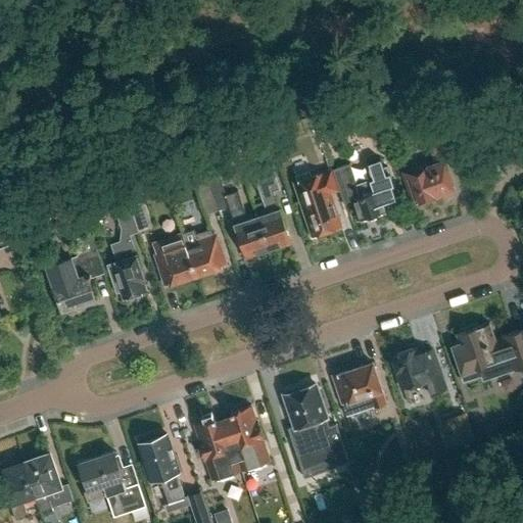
[(453,186),(442,155),(455,151),(447,129),(426,136),(434,158),(427,160),(429,164),(410,171),(409,168),(401,171),(410,196),(417,193),(419,200),(439,193),(439,191),(453,186)]
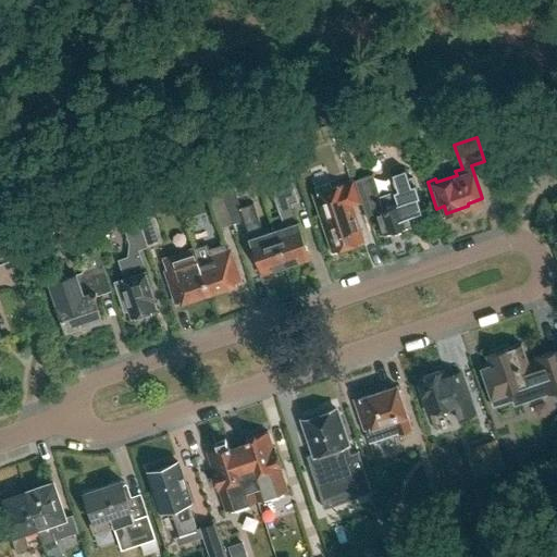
[(310,257),(292,201),(298,200),(288,169),(268,176),(284,225),(274,229),(286,264),(310,257)]
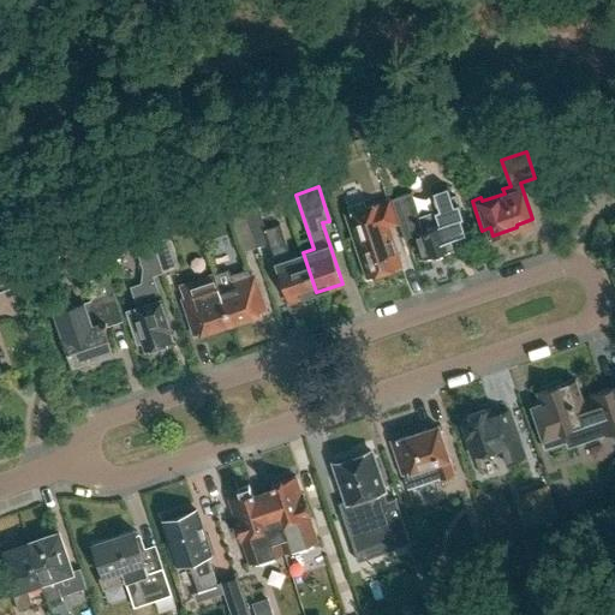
[(454,204),(448,186),(434,190),(440,209),(419,215),(411,191),(392,197),(405,238),(407,238),(406,236),(415,232),(422,256),(457,245),(454,236),(466,231),(461,216),(464,215),(460,202),(454,204)]
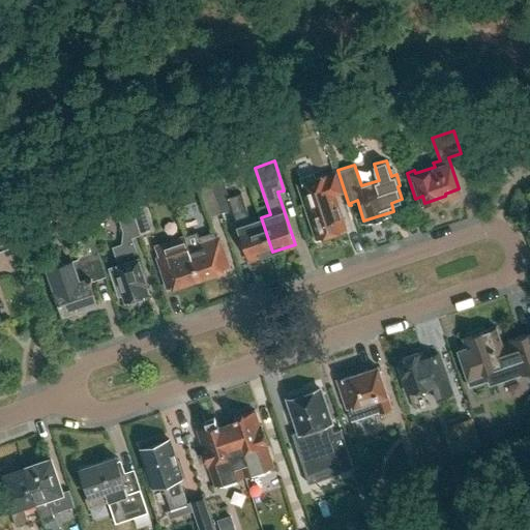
[(299,178),(301,182),(297,184),(316,239),(332,234),(332,231),(345,227),(333,194),(343,190),(336,170),(315,177),(314,173),(299,178)]
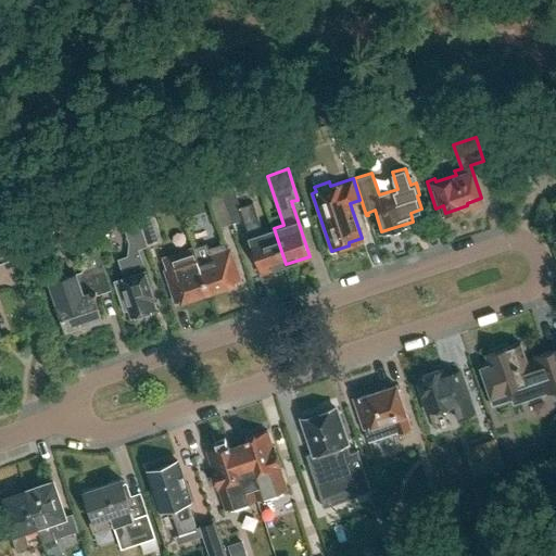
[(286,264),(274,228),(263,231),(253,201),(239,205),(234,190),(222,194),(232,224),(243,219),(261,273),(286,264)]
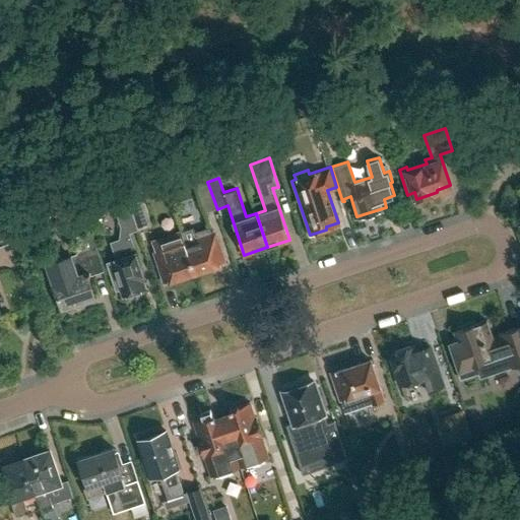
[(122,183),(138,230),(152,225),(142,195),(136,197),(130,180),(122,183)]
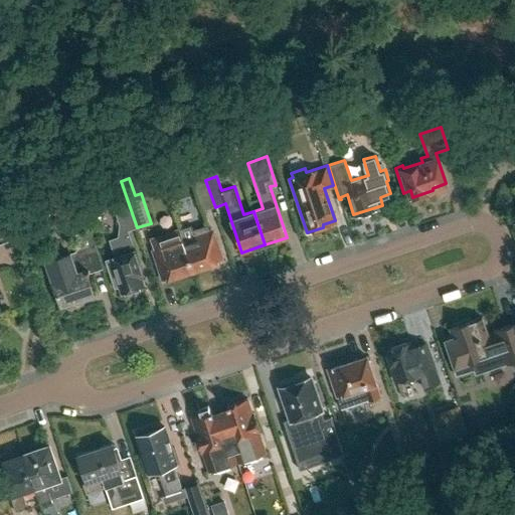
[(202,211),(215,207),(205,180),(193,184),(202,211)]
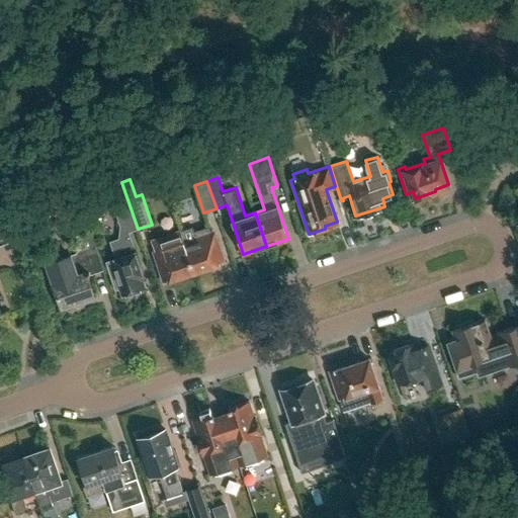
[(121,234),(138,229),(121,182),(108,186),(115,208),(113,208),(121,234)]
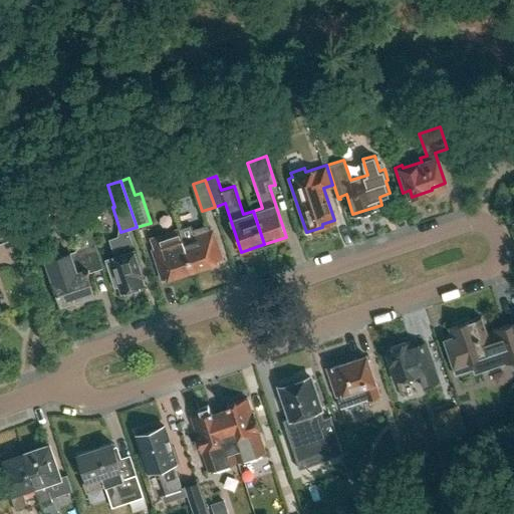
[(180,228),(194,271),(208,266),(207,264),(222,259),(212,230),(210,230),(208,223),(193,228),(191,224),(180,228)]
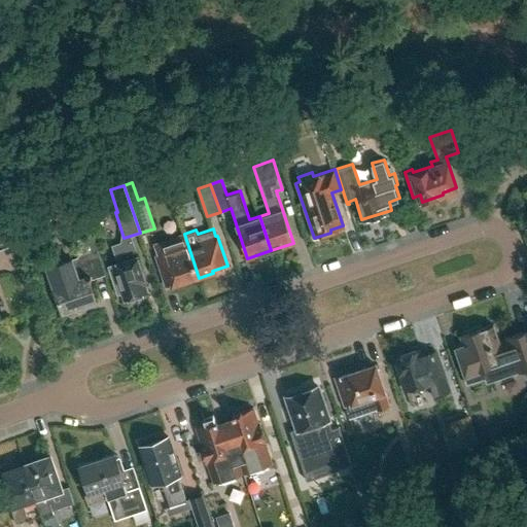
[(184,282),(199,278),(184,234),(155,243),(160,255),(159,255),(169,285),(184,280),(184,282)]
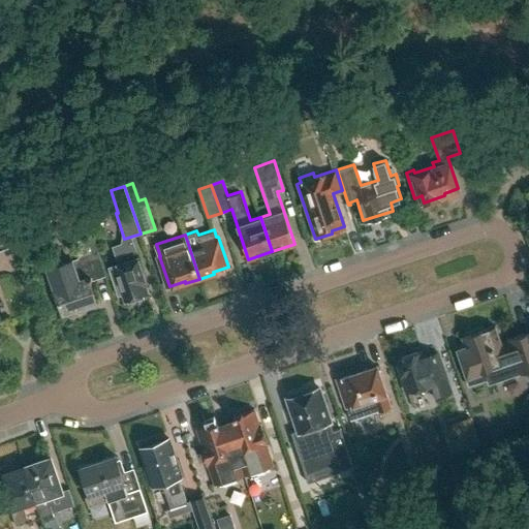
[(125,301),(150,292),(132,240),(114,246),(119,262),(107,266),(118,296),(123,293),(125,301)]
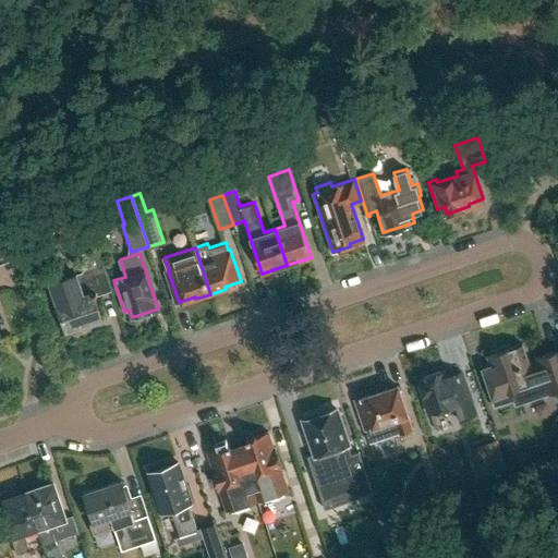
[(104,265),(102,265),(83,271),(84,276),(77,278),(76,274),(50,282),(67,329),(101,317),(94,295),(112,289),(104,265)]
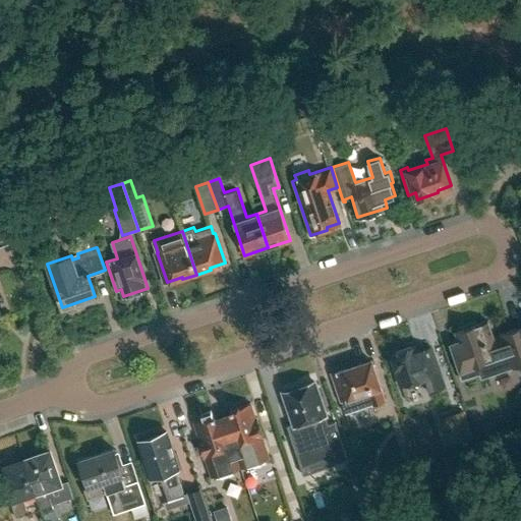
[(457,359),(458,359),(461,368),(458,369),(461,380),(479,373),(481,379),(520,364),(520,326),(499,334),(500,336),(494,338),(487,320),(457,330),(458,336),(453,338),(455,343),(452,344),(457,359)]
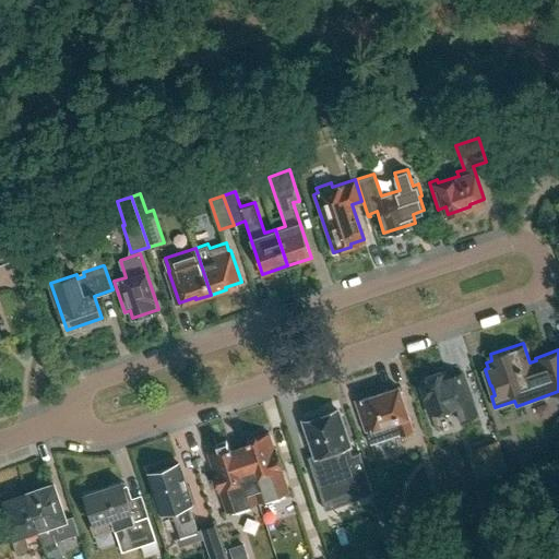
[(461,371),(448,376),(445,369),(419,378),(430,413),(456,404),(462,420),(475,416),(468,395),(461,371)]
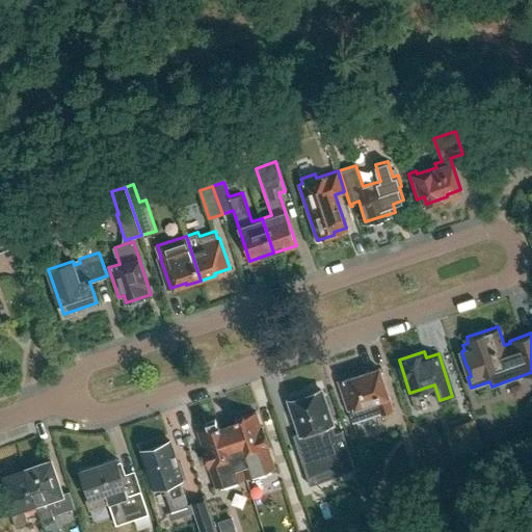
[(380,413),(393,408),(379,367),(340,380),(353,421),(380,411),(380,413)]
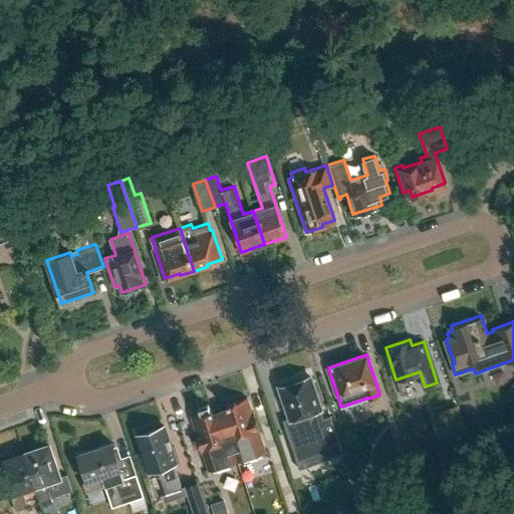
[(331,415),(324,418),(310,375),(280,386),(290,417),(283,419),(296,458),(325,448),(328,459),(344,453),(340,443),(331,417),(332,417),(331,415)]
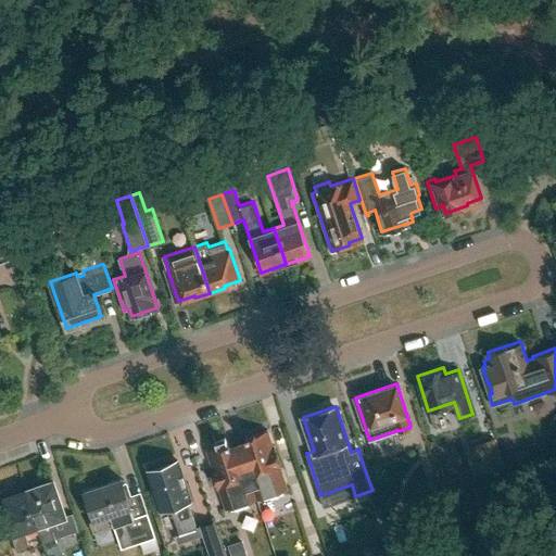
[(272,447),(266,430),(250,436),(250,434),(245,437),(225,443),(209,449),(215,466),(212,467),(217,487),(228,483),(232,498),(234,498),(236,503),(249,498),(243,483),(250,481),(256,498),(286,489),(278,466),(281,465),(275,446),(272,447)]
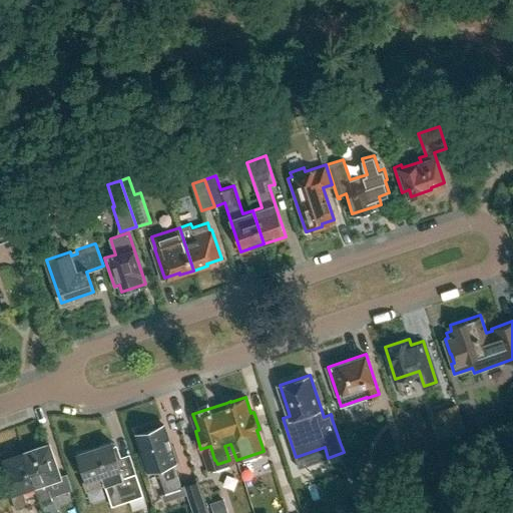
[(136,433),(149,469),(157,466),(166,492),(182,487),(173,461),(178,459),(174,445),(171,446),(164,424),(136,433)]
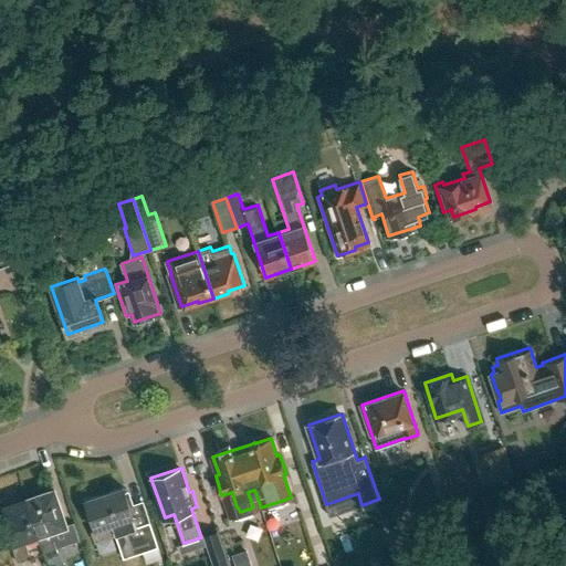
[(124,486),(86,500),(96,530),(92,531),(95,541),(117,534),(125,556),(159,545),(152,522),(138,526),(130,504),(124,486)]
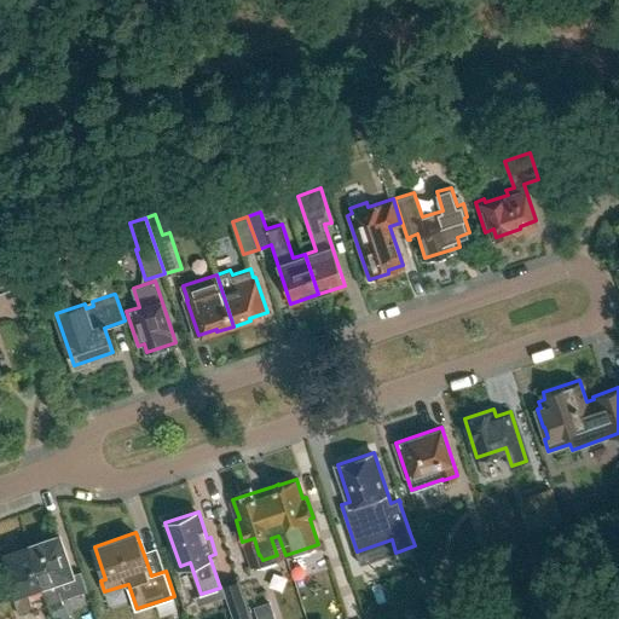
[(30,545),(42,585),(51,609),(64,606),(56,580),(74,574),(59,536),(30,545)]
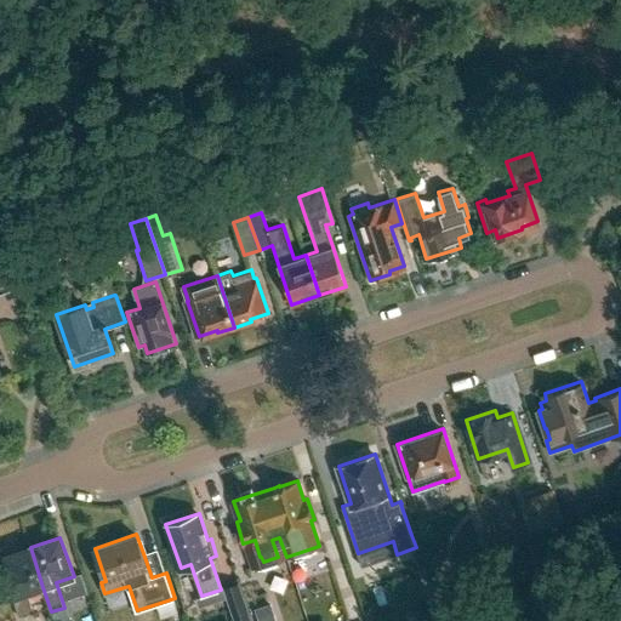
[(27,592),(43,587),(30,547),(6,556),(10,567),(4,568),(20,617),(34,613),(27,592)]
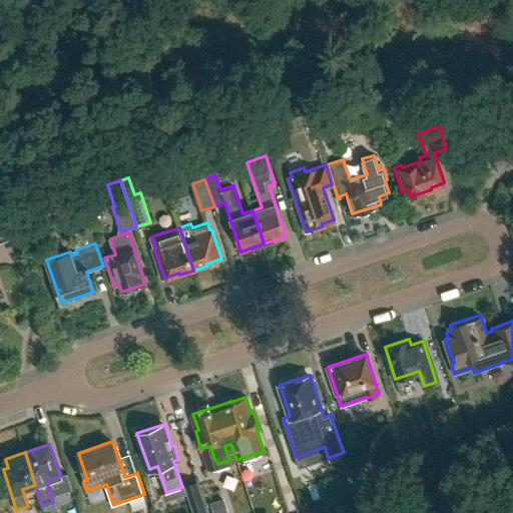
[(205,512),(197,490),(184,494),(190,512),(205,512)]
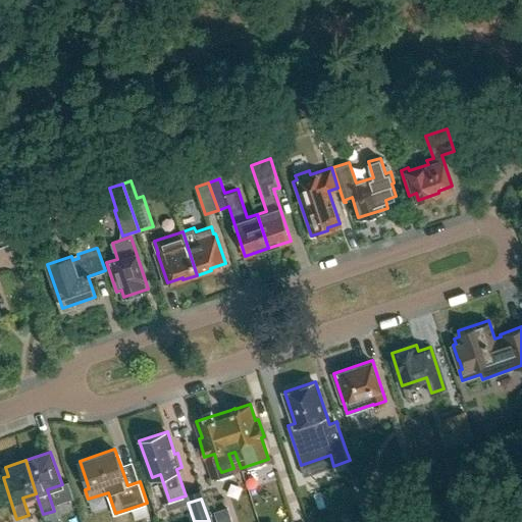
[(394,521),(388,508),(373,513),(376,521),(394,521)]
